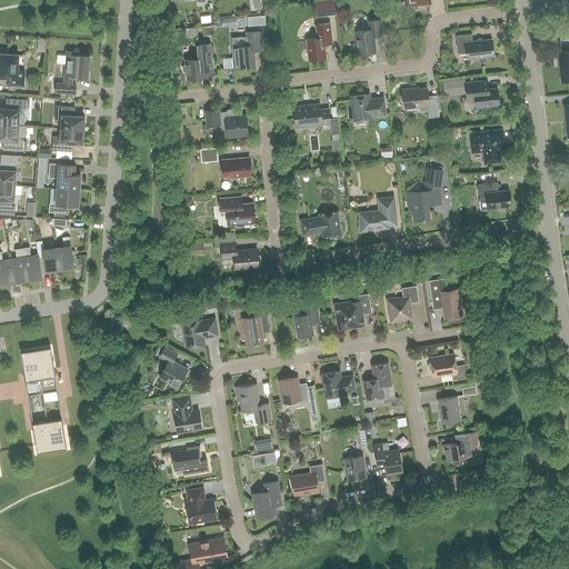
[(333,0),(331,0),(315,2),(317,17),(336,15),(333,0)]
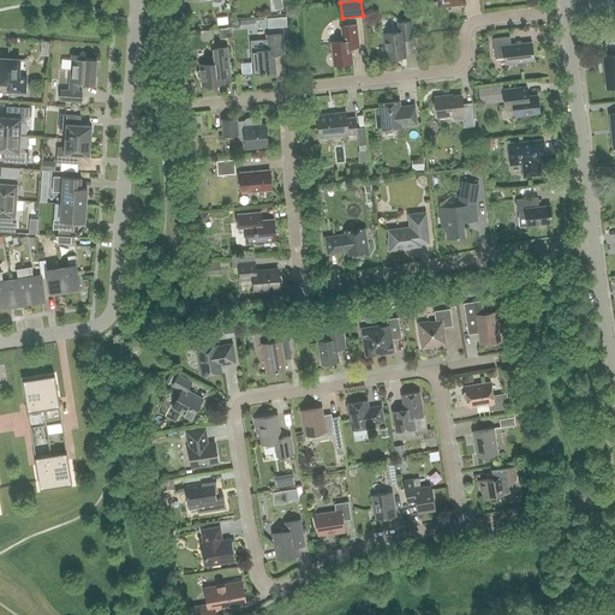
[(286,17),(268,18),(269,28),(287,27),(286,17)]
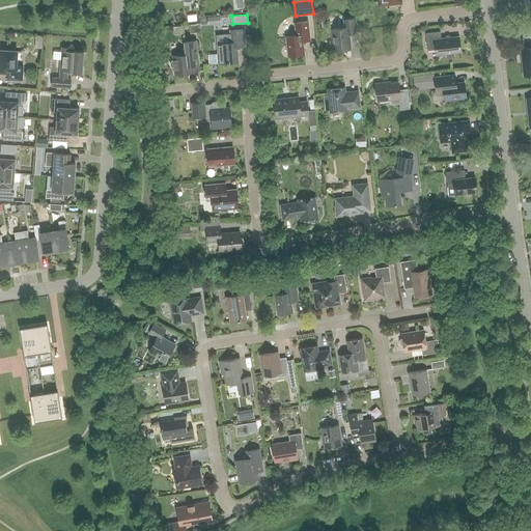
[(220,17),(207,18),(208,25),(220,23),(220,17)]
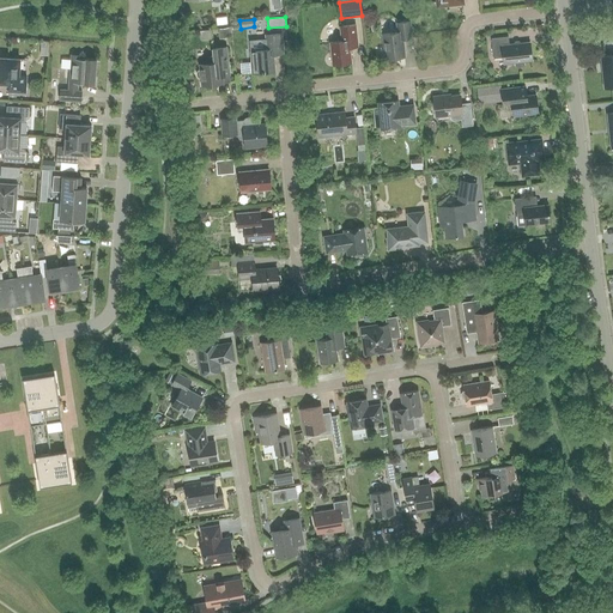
[(386,59),(405,56),(402,38),(412,37),(410,22),(400,22),(401,31),(383,34),(386,59)]
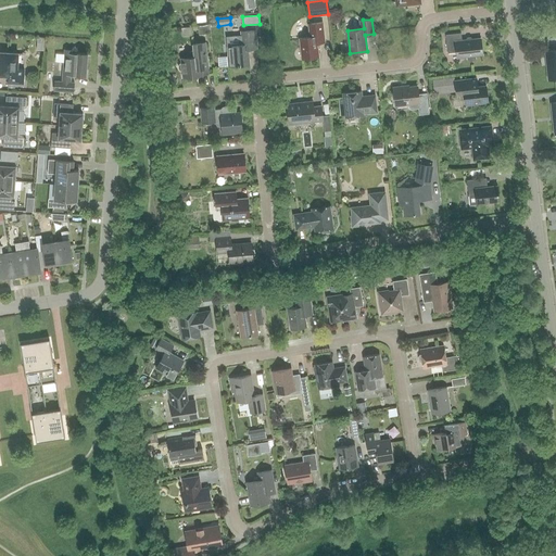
[(302,59),(318,57),(317,39),(325,38),(323,23),(308,24),(310,36),(308,38),(299,38),(302,59)]
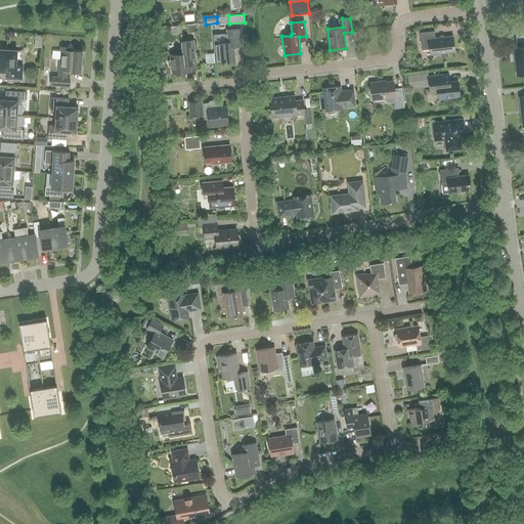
[(186,25),(187,33),(198,32),(197,24),(186,25)]
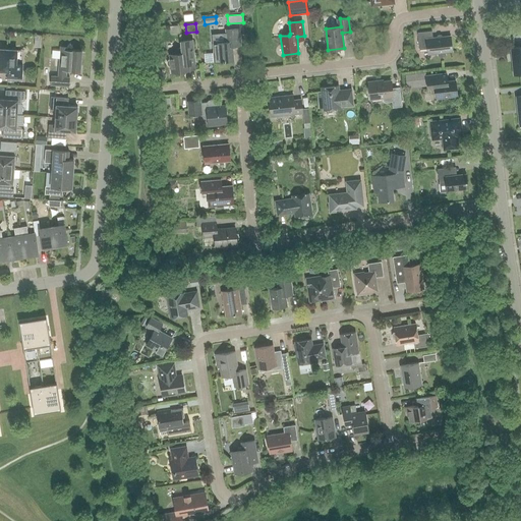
[(213,44),(214,53),(213,53),(214,62),(234,61),(232,47),(240,46),(239,29),(226,30),(227,42),(213,44)]
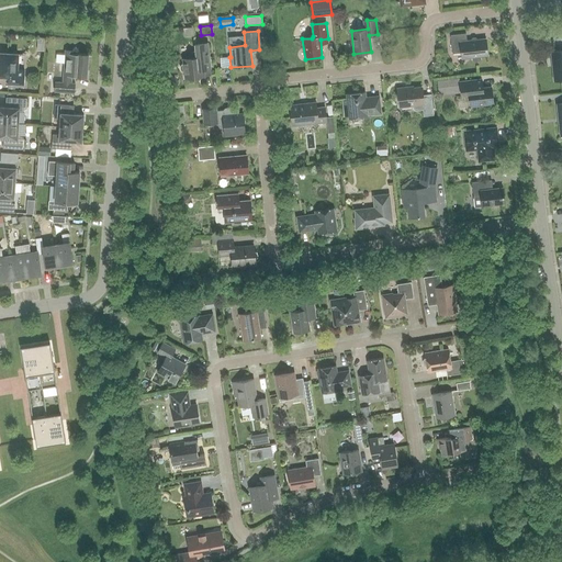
[(480,57),(489,56),(486,38),(467,41),(467,33),(450,35),(452,54),(461,53),(462,59),(472,58),(472,60),(474,62),(479,62),(481,59),(480,57)]
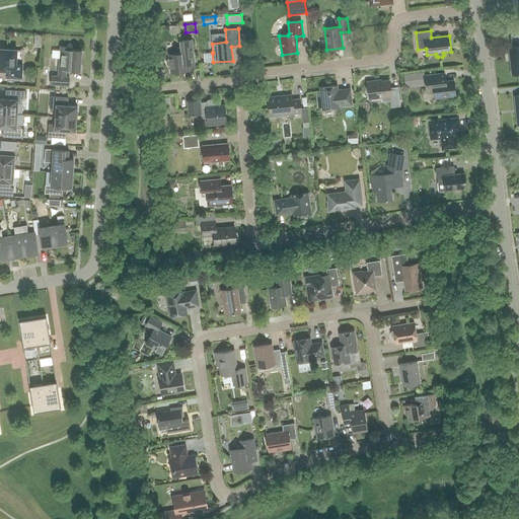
[(171,73),(195,70),(192,40),(180,41),(180,47),(179,48),(177,49),(176,50),(175,51),(175,53),(175,54),(169,55),(169,59),(168,60),(167,61),(166,62),(166,64),(167,65),(168,66),(170,67),(171,73)]
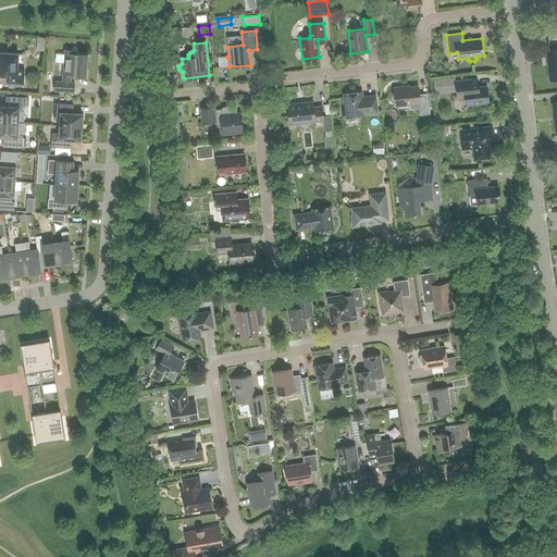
[(86,77),(87,63),(87,54),(77,53),(77,50),(75,47),(72,50),(64,50),(64,54),(63,54),(62,62),(64,62),(62,82),(54,82),(54,90),(74,93),(74,83),(71,83),(71,76),(86,77)]
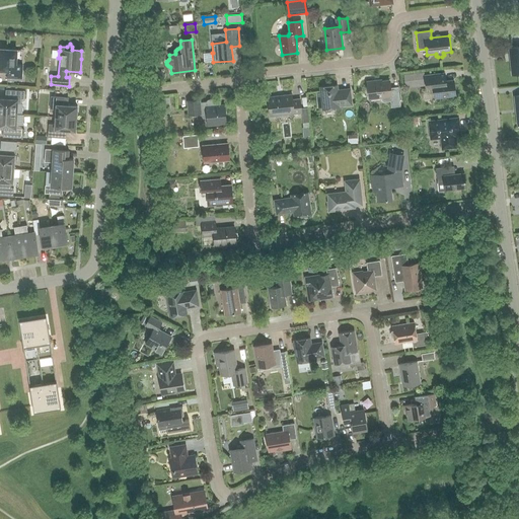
[(518,47),(509,48),(512,75),(518,73),(518,47)]
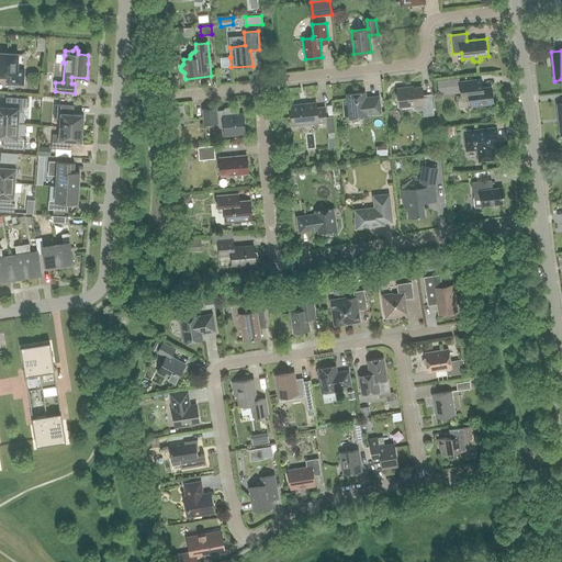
[(23,86),(24,70),(18,70),(18,54),(0,53),(0,76),(8,77),(8,85),(23,86)]
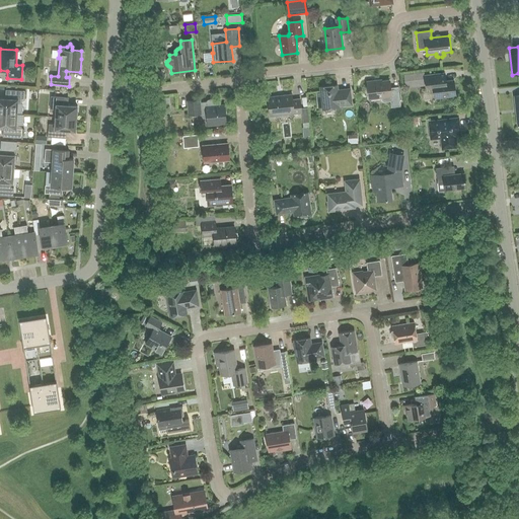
[(454,80),(446,81),(445,73),(425,75),(426,90),(433,89),(434,97),(455,95),(454,80)]
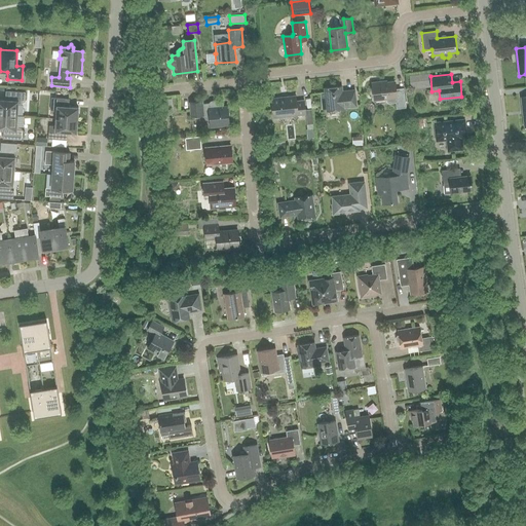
[(396,92),(395,82),(381,83),(381,82),(372,83),(373,88),(371,88),(372,96),(373,96),(374,101),(386,99),(387,102),(388,104),(396,103),(397,109),(406,108),(404,92),(396,92)]
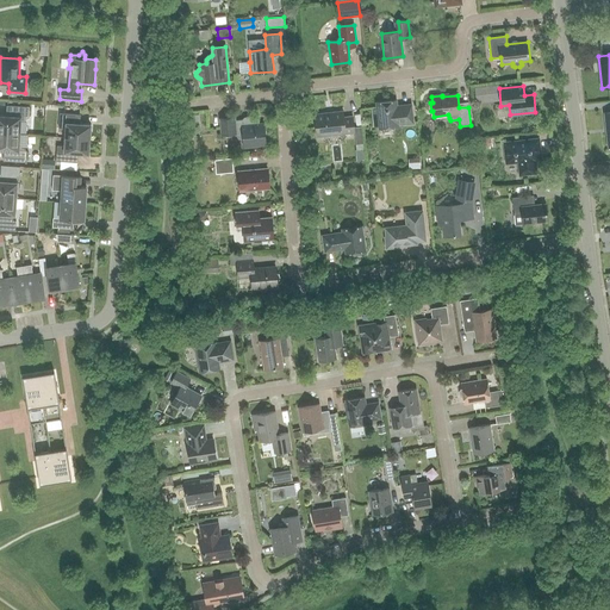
[(377,103),(378,109),(372,110),(373,128),(379,126),(379,129),(398,126),(398,124),(412,123),(411,105),(397,107),(396,100),(377,103)]
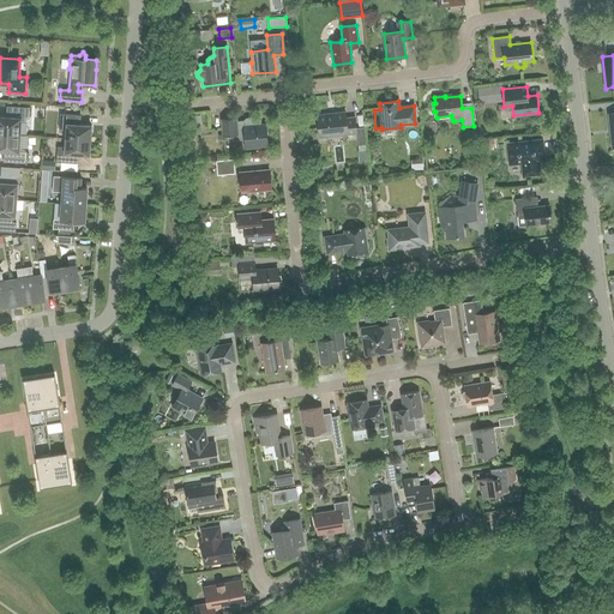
[(24,122),(29,119),(30,108),(6,107),(6,116),(0,115),(0,133),(20,136),(20,122),(24,122)]
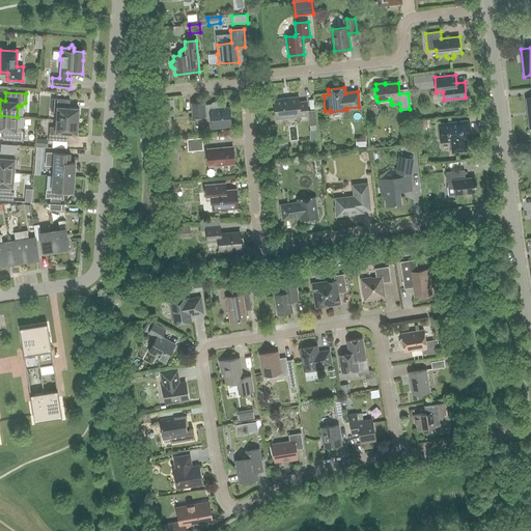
[(274,100),(276,119),(309,115),(307,102),(300,103),(299,96),(274,100)]
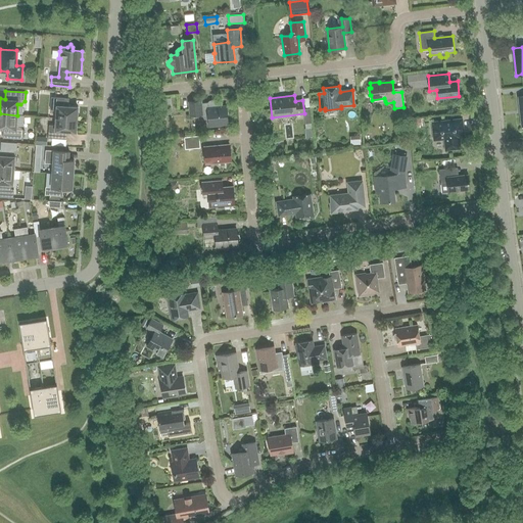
[(55,119),(77,120),(78,107),(65,106),(66,98),(51,97),(50,110),(56,110),(55,119)]
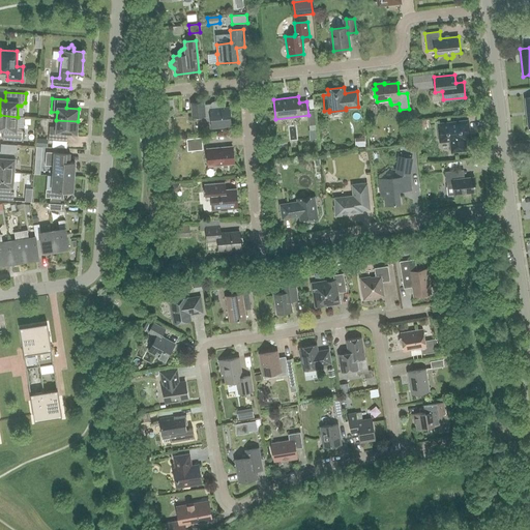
[(174,110),(173,99),(163,99),(164,111),(174,110)]
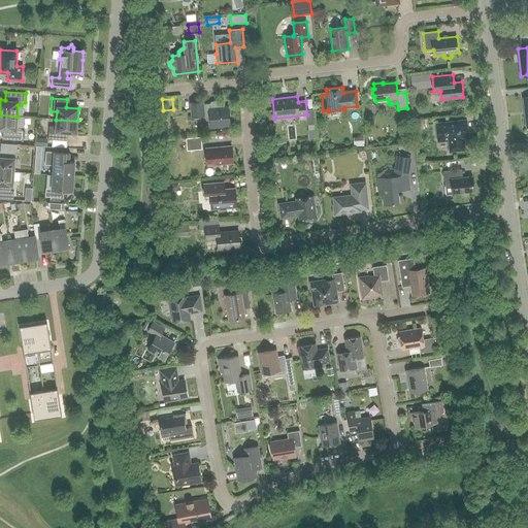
[(211,121),(211,127),(230,126),(228,107),(225,107),(224,102),(203,104),(203,102),(191,103),(192,117),(204,116),(205,118),(206,119),(207,120),(209,121),(211,121)]
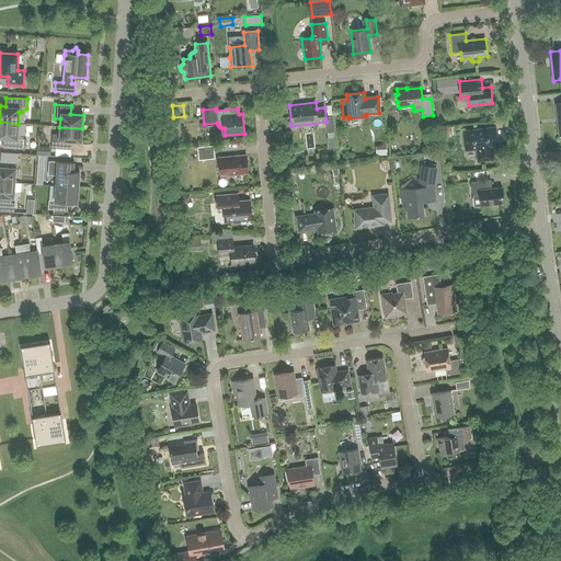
[(25,139),(21,136),(18,136),(19,124),(0,122),(0,138),(3,138),(3,148),(24,149),(25,139)]
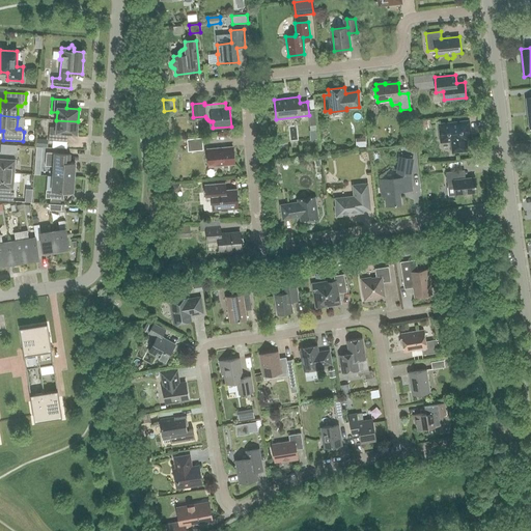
[(77,135),(78,121),(56,120),(56,128),(50,127),(49,140),(64,142),(64,134),(77,135)]
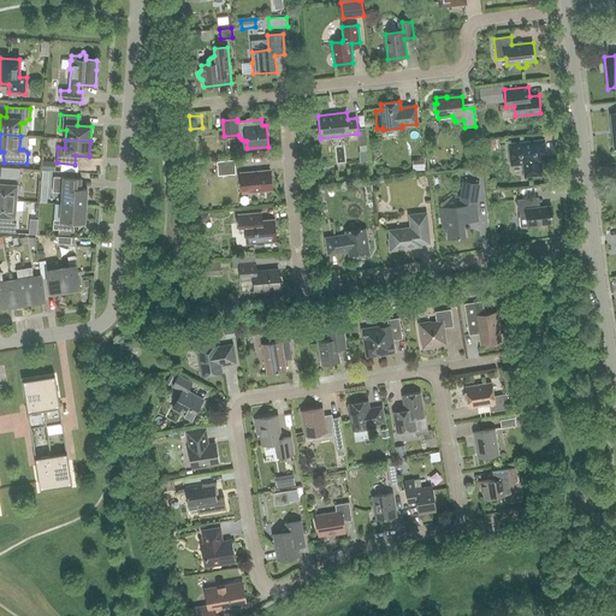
[(497,147),(496,140),(486,141),(487,152),(495,150),(495,148),(497,147)]
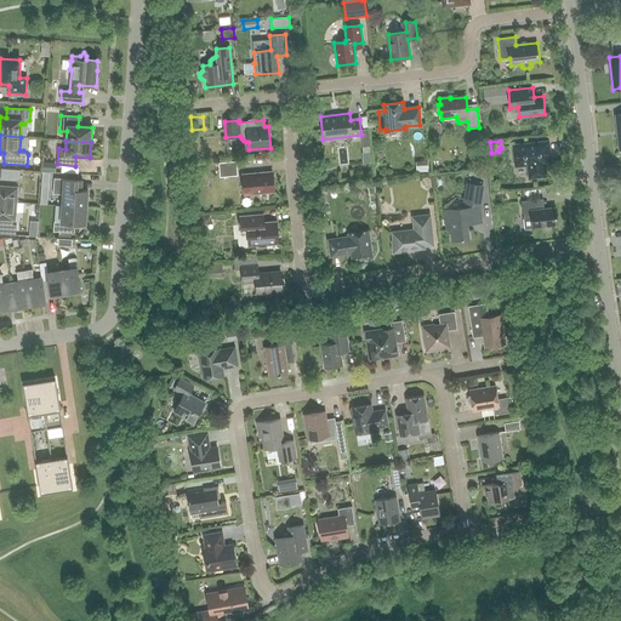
[(513,146),(516,166),(528,165),(529,178),(546,176),(545,163),(551,163),(548,142),(513,146)]
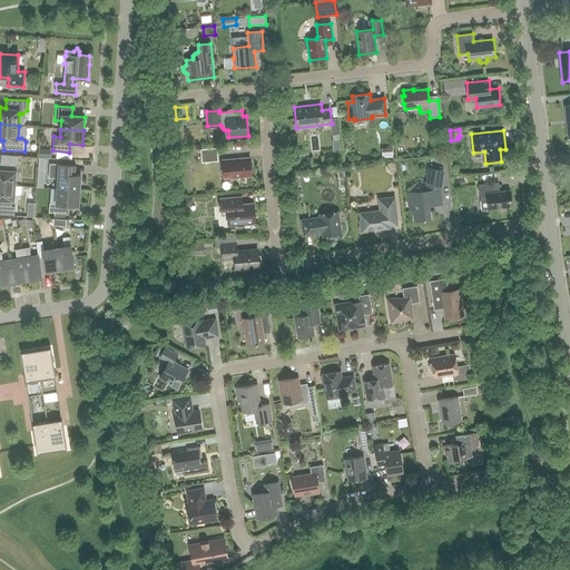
[(200,149),(200,154),(202,163),(218,161),(217,151),(217,148),(200,149)]
